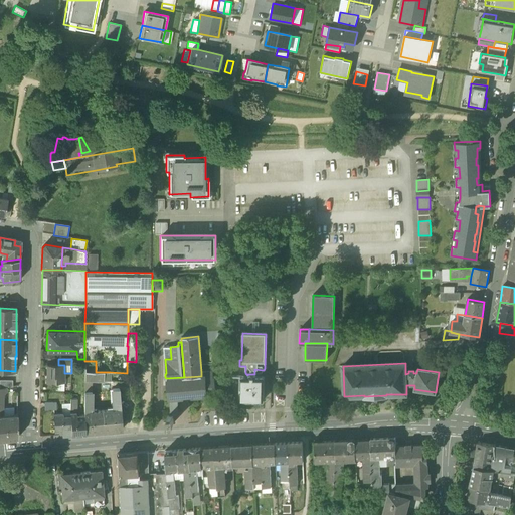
[(46,384),(55,384),(55,382),(64,382),(64,373),(64,365),(58,365),(46,365),(46,384)]
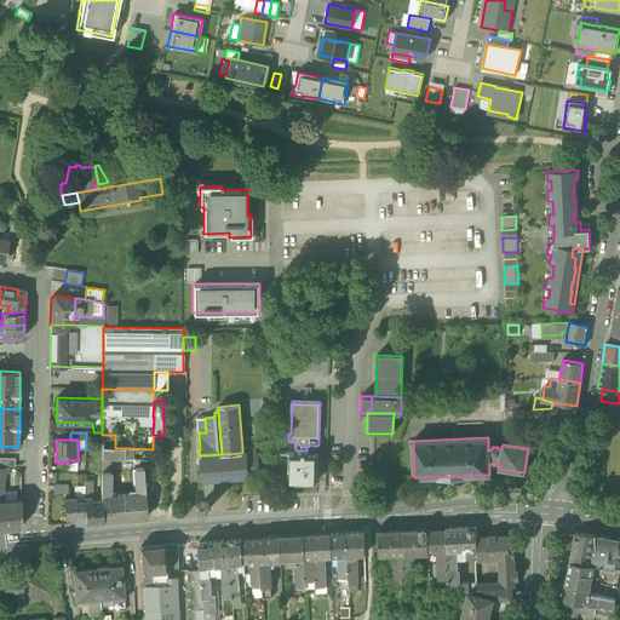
[(102,459),(125,459),(125,458),(125,448),(115,448),(115,447),(102,447),(102,459)]
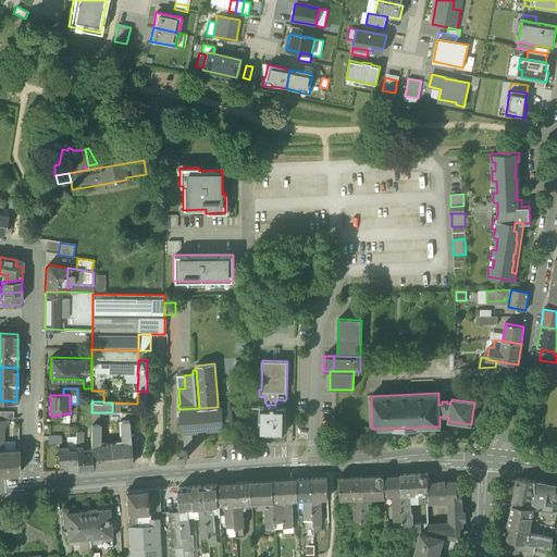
[(180,409),(183,432),(184,432),(193,431),(224,429),(224,425),(234,424),(232,409),(231,409),(231,401),(218,403),(218,407),(199,408),(180,409)]
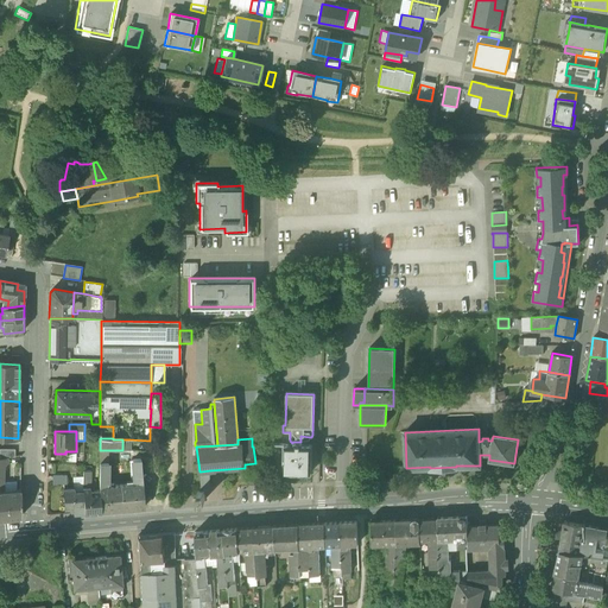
[(302,442),(301,442),(292,442),(292,443),(291,443),(291,444),(284,444),(284,473),(292,473),(303,473),(311,473),(312,444),(302,444),(302,442)]
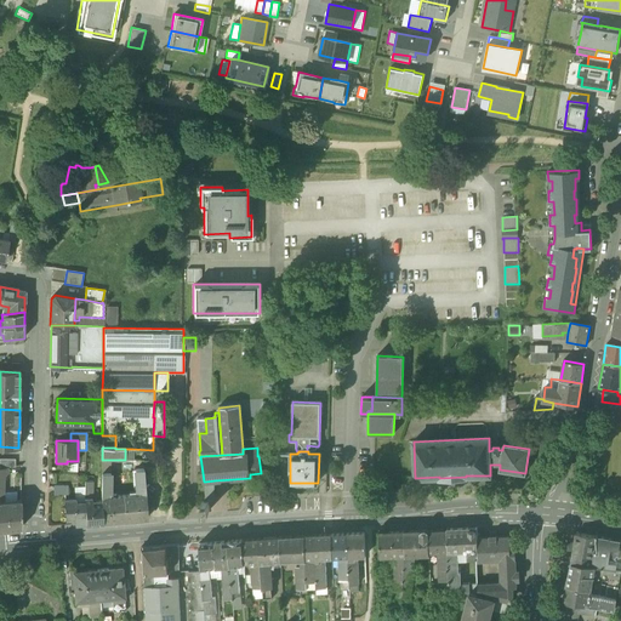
[(0,457),(0,468),(9,467),(15,467),(15,459),(0,457)]
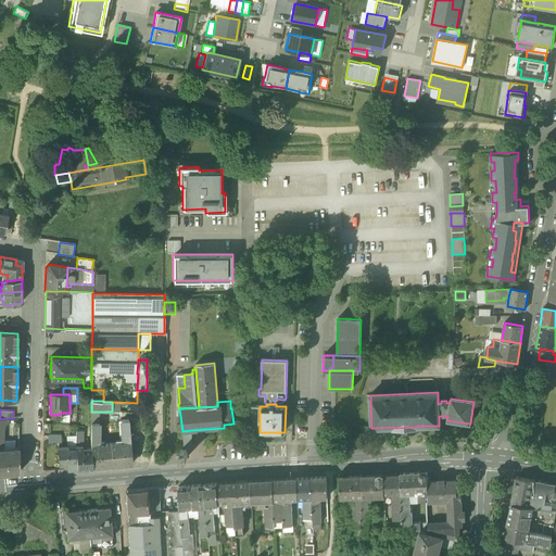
[(91,422),(90,445),(99,444),(98,441),(99,440),(99,424),(91,422)]
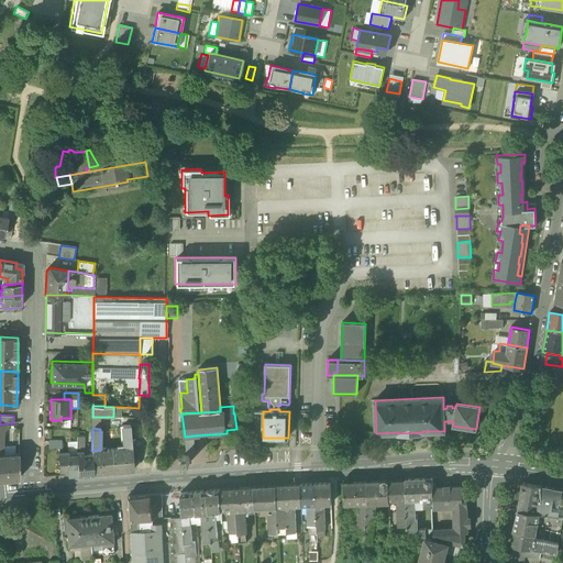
[(125,444),(125,448),(132,446),(131,429),(122,429),(124,443),(125,444)]
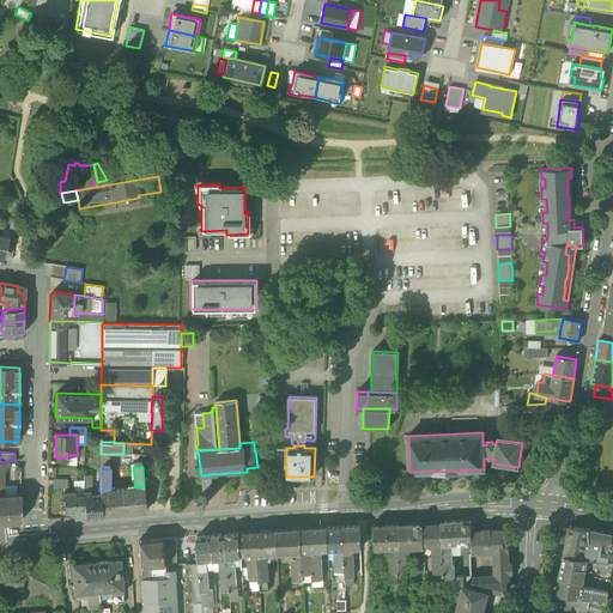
[(83,492),(83,493),(85,516),(102,515),(101,495),(92,495),(92,492),(91,491),(91,474),(84,474),(83,492)]
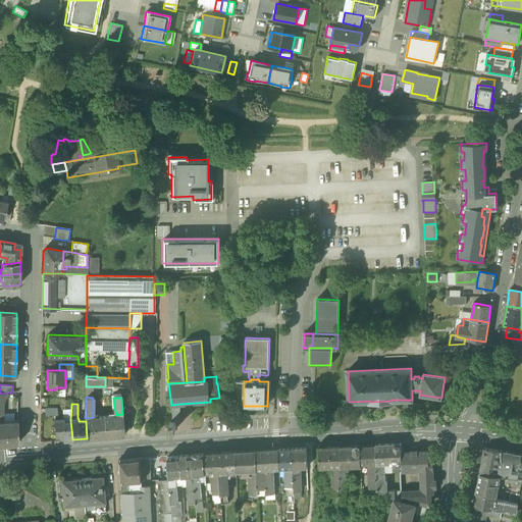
[(123,435),(122,414),(116,415),(103,416),(93,417),(85,418),(86,421),(87,438),(123,435)]
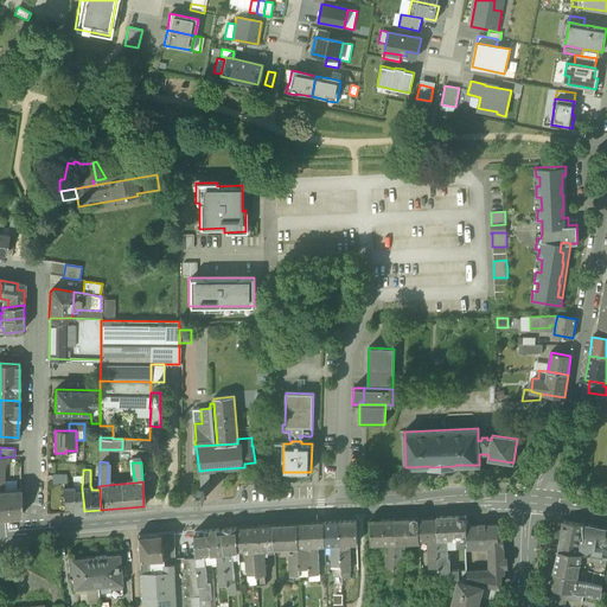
[(81,512),(84,511),(82,489),(74,490),(74,486),(63,487),(65,508),(74,506),(75,512),(81,512)]
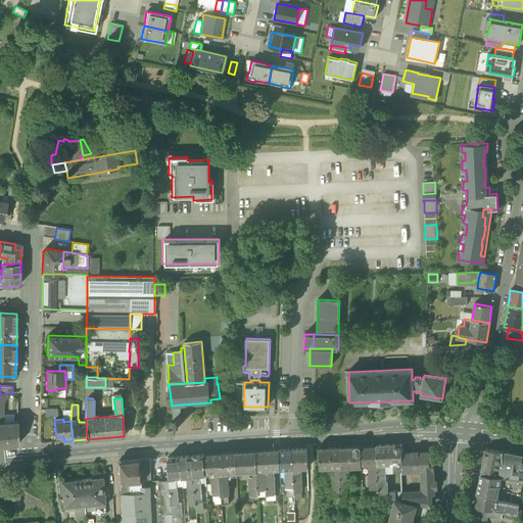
[(0,445),(17,444),(17,422),(17,421),(16,421),(2,422),(0,422),(0,445)]
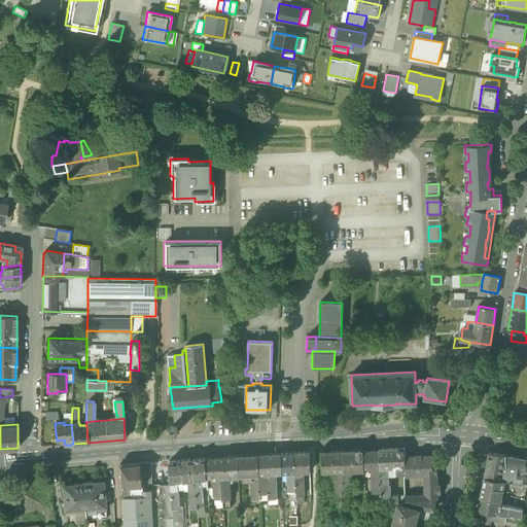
[(177,434),(176,425),(166,426),(167,434),(177,434)]
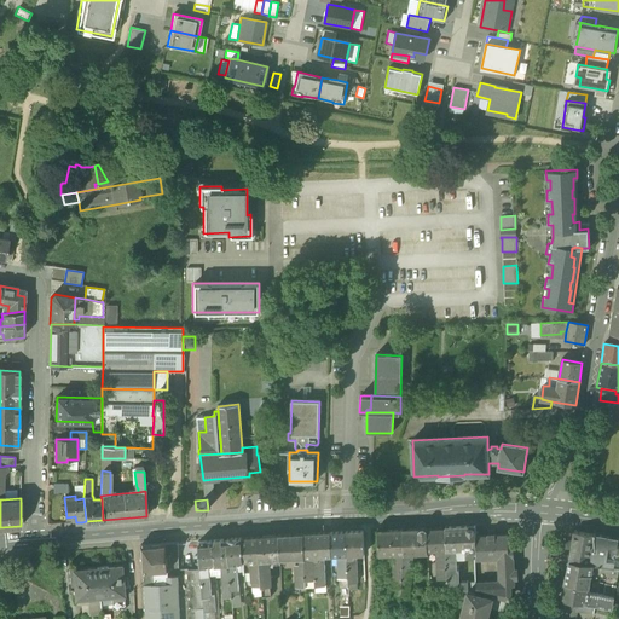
[(474,526),(467,527),(467,557),(475,557),(474,556),(476,556),(475,536),(475,526),(474,526)]
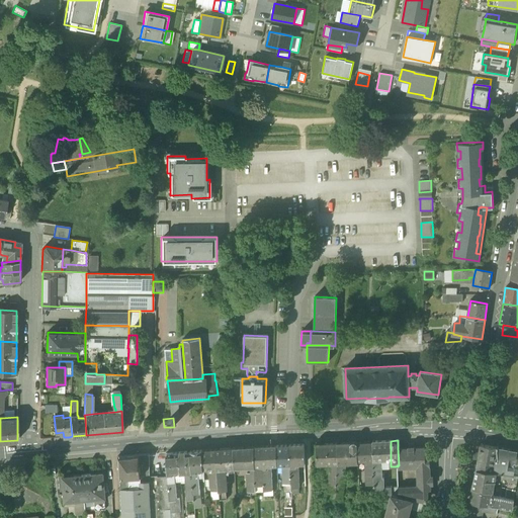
[(372,441),(360,442),(361,460),(366,460),(373,460),(372,441)]
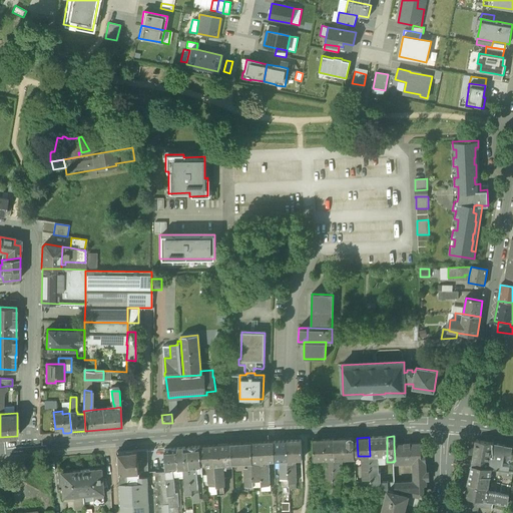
[(370,456),(370,463),(378,463),(387,462),(387,437),(369,437),(370,456)]
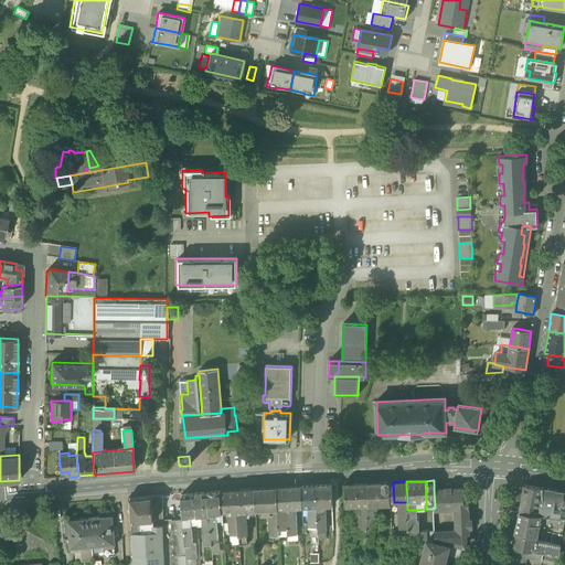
[(368,483),(369,505),(376,505),(383,504),(382,482),(368,483)]
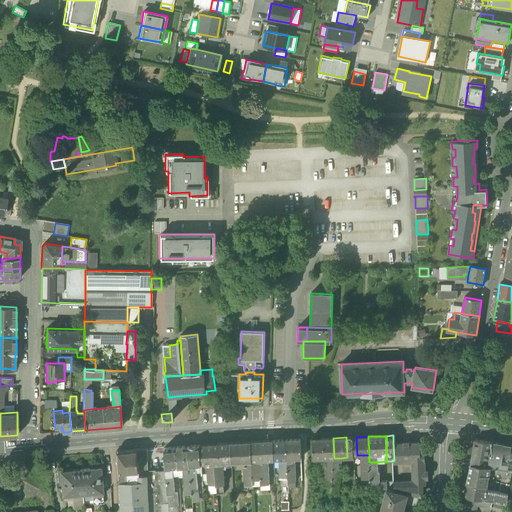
[(313,439),(314,459),(326,458),(334,458),(333,438),(313,439)]
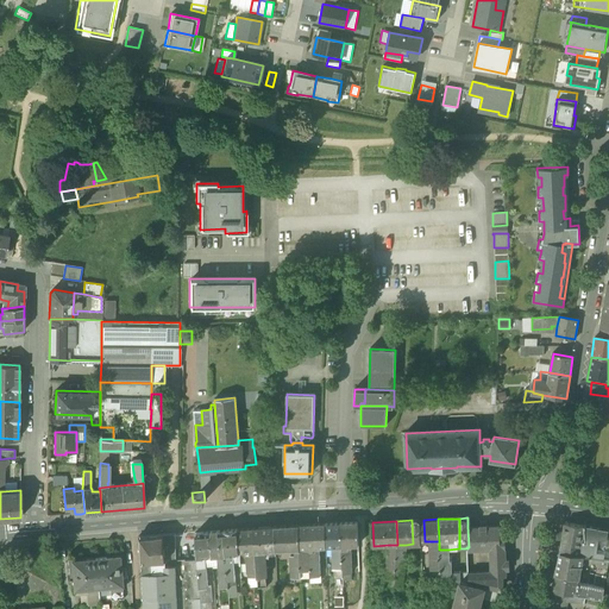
[(357,522),(341,523),(341,546),(349,546),(358,545),(357,522)]
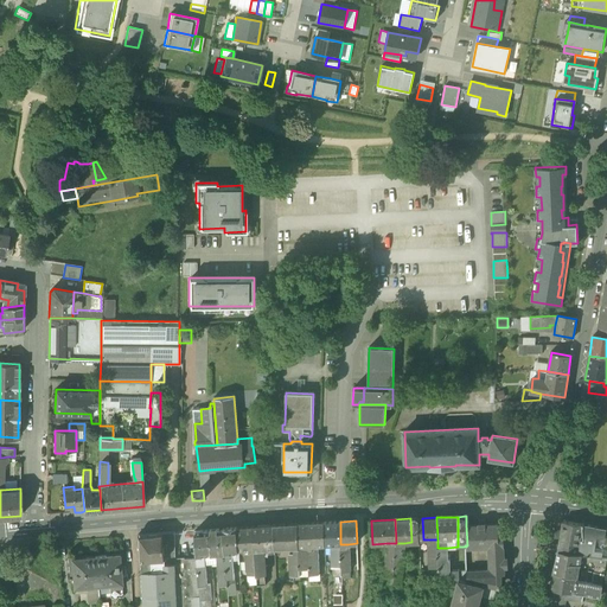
[(558,550),(580,553),(583,524),(563,521),(558,550)]
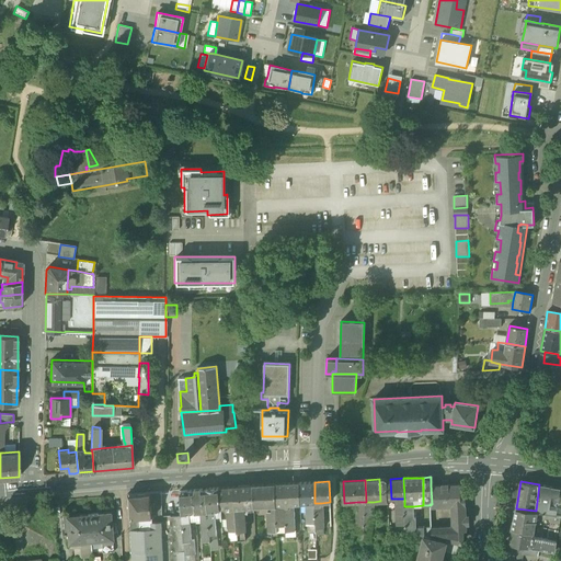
[(315,503),(315,482),(299,483),(300,503),(306,503),(315,503)]
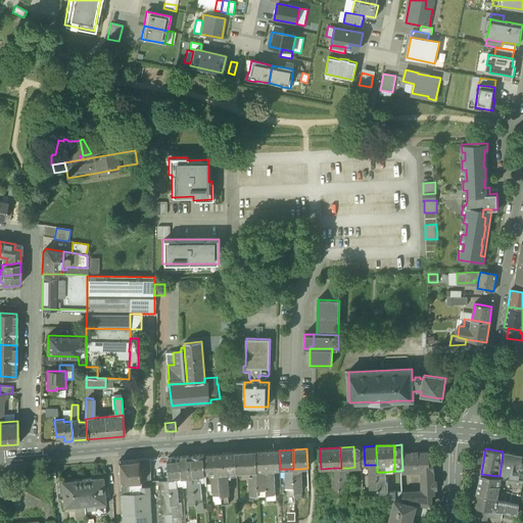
[(235,472),(253,471),(257,471),(256,450),(234,452),(235,472)]
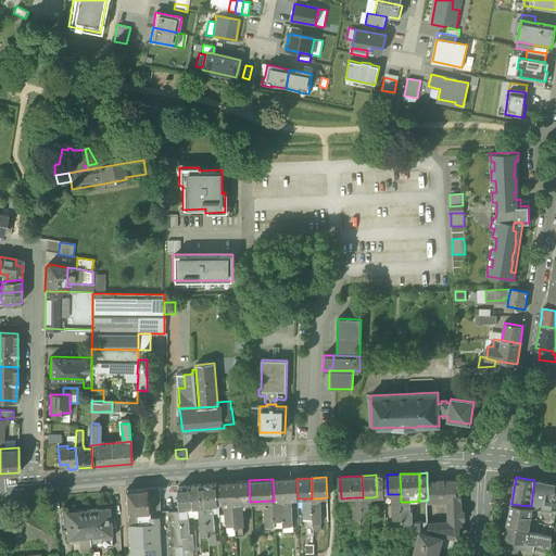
[(275,526),(283,526),(282,500),(281,479),(273,479),(274,501),(275,526)]
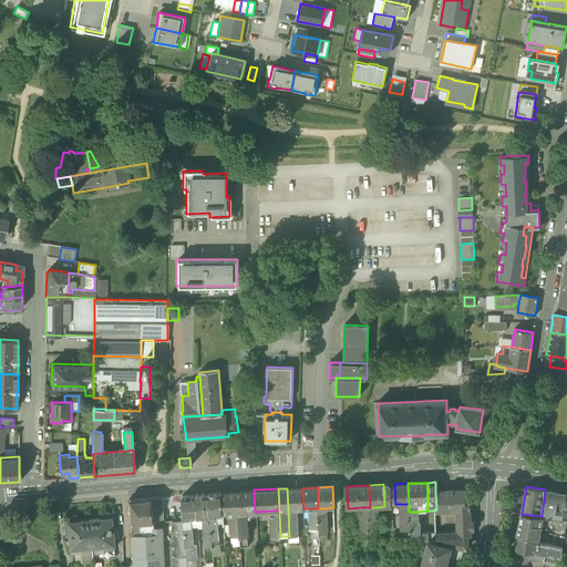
[(287,488),(288,509),(294,509),(294,512),(297,512),(297,513),(299,513),(299,509),(303,508),(302,488),(287,488)]
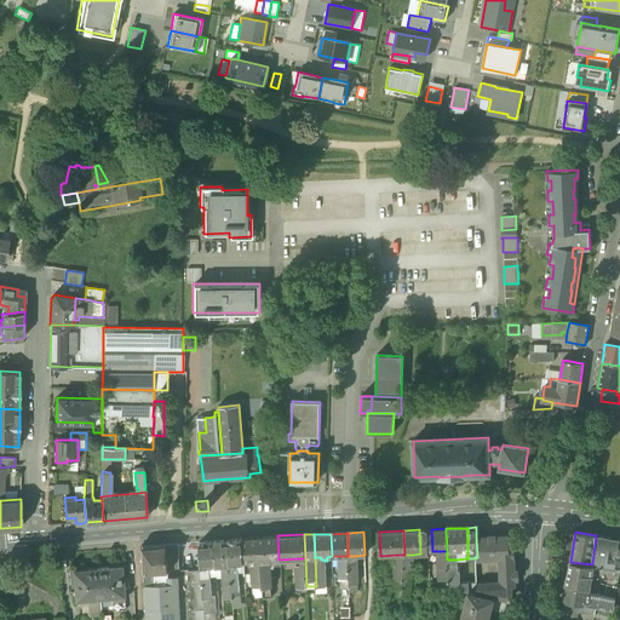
[(494,597),(510,602),(509,586),(516,585),(515,579),(518,579),(518,570),(515,570),(515,563),(511,563),(511,558),(511,556),(514,556),(514,555),(510,555),(509,535),(497,537),(497,534),(489,534),(489,537),(476,537),(477,557),(486,556),(486,560),(500,560),(500,580),(498,583),(476,584),(477,593),(494,597)]
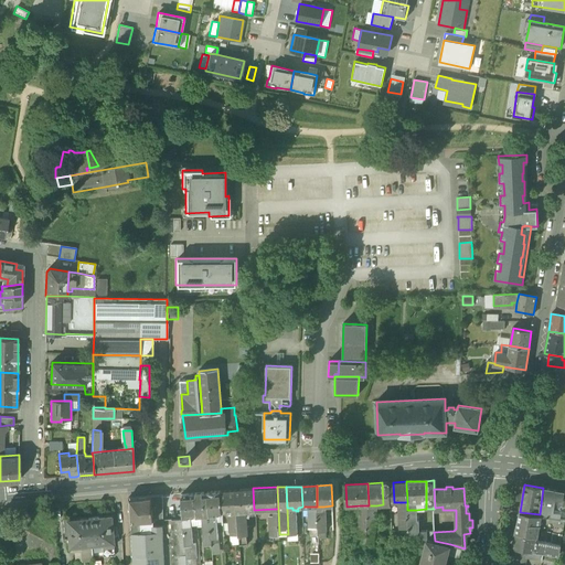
[(253,511),(254,510),(253,488),(235,490),(237,512),(253,511)]
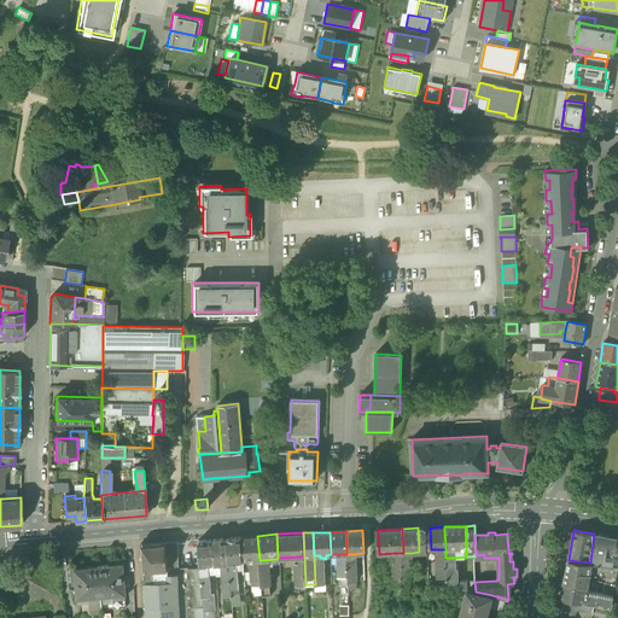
[(608,536),(594,534),(590,563),(592,563),(601,564),(605,565),(608,536)]
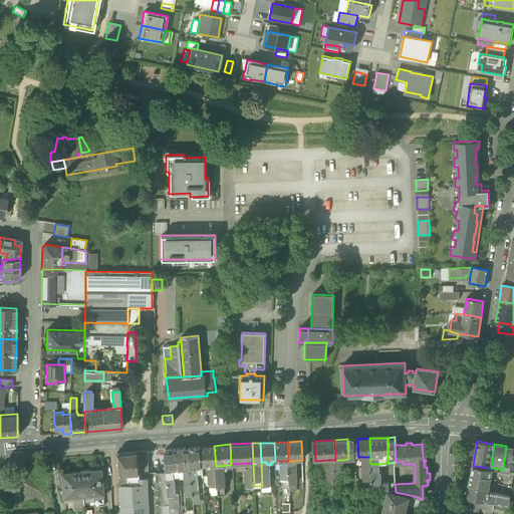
[(211,465),(211,468),(216,467),(216,466),(214,446),(201,447),(202,466),(211,465)]
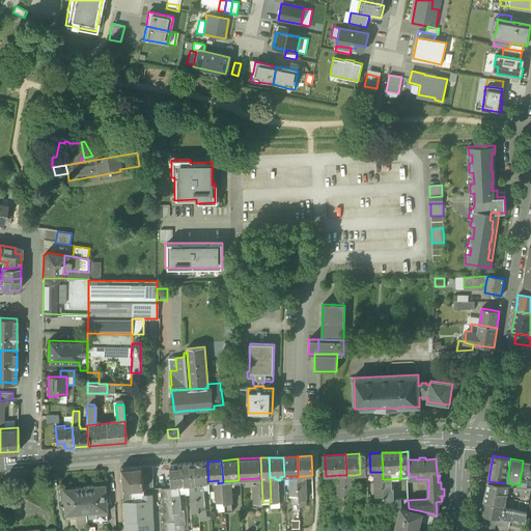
[(530,462),(523,460),(520,485),(521,485),(530,486),(530,462)]
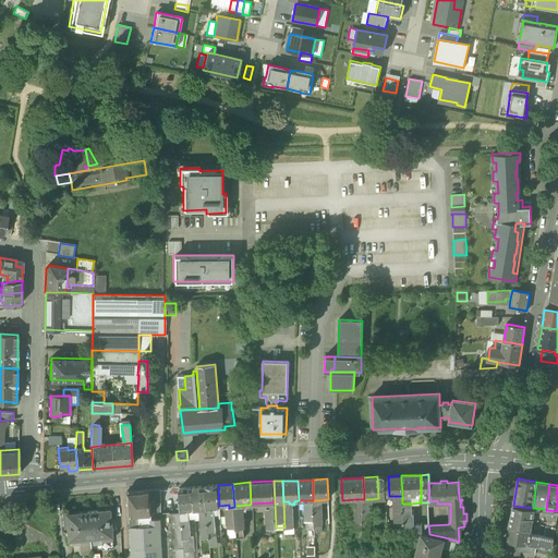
[(220,513),(219,506),(218,485),(205,486),(207,513),(211,513),(220,513)]
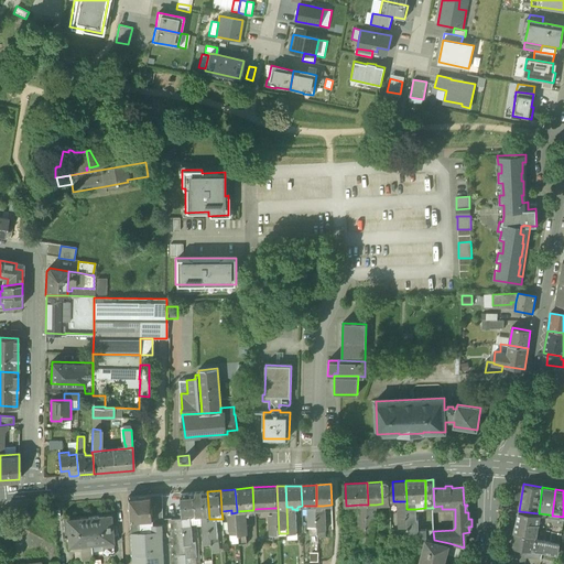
[(204,542),(210,542),(209,519),(207,491),(194,492),(196,520),(202,520),(204,542)]
